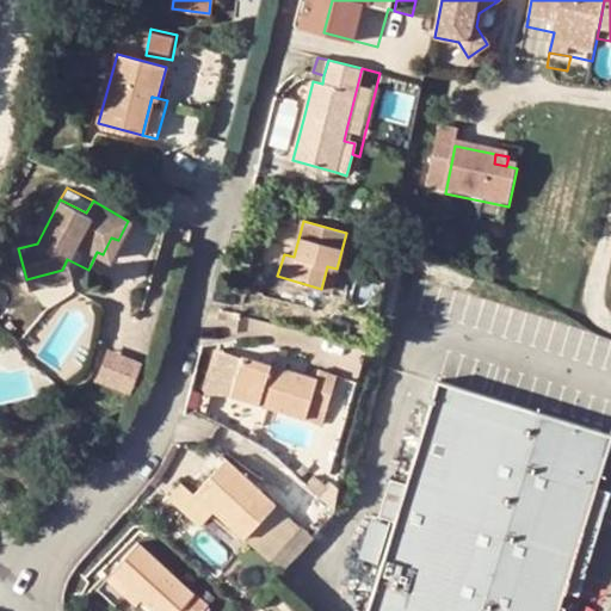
[(103,254),(109,258),(118,240),(111,238),(103,254)]
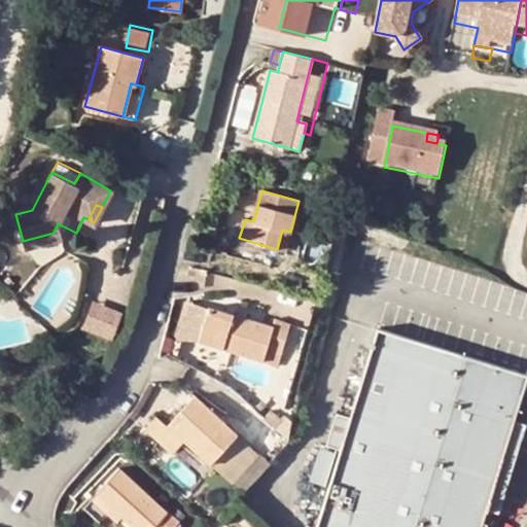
[(54,233),(23,241),(25,249),(63,240),(58,223),(54,233)]
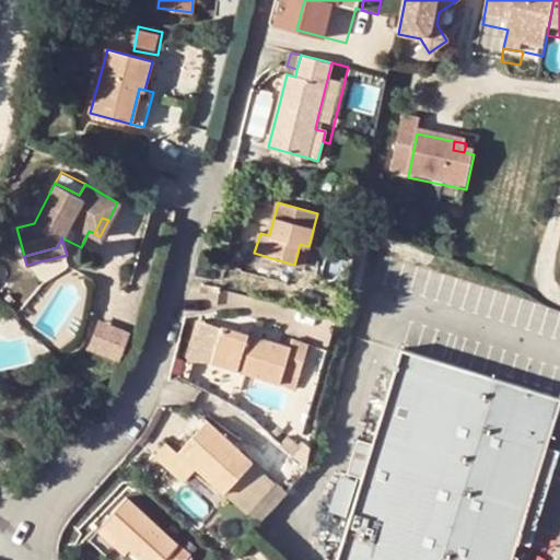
[(300,244),(294,265),(303,267),(308,246),(300,244)]
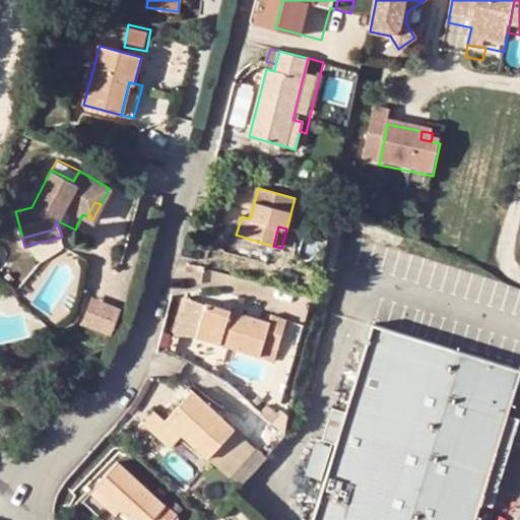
[(116,334),(127,307),(94,294),(84,321),(116,334)]
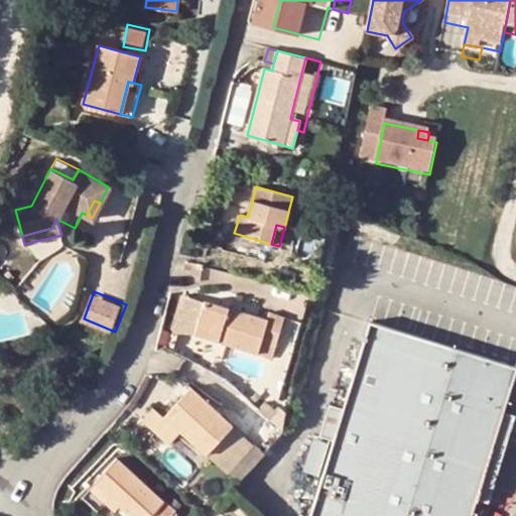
[(174,333),(195,334),(199,321),(205,300),(187,294),(174,333)]
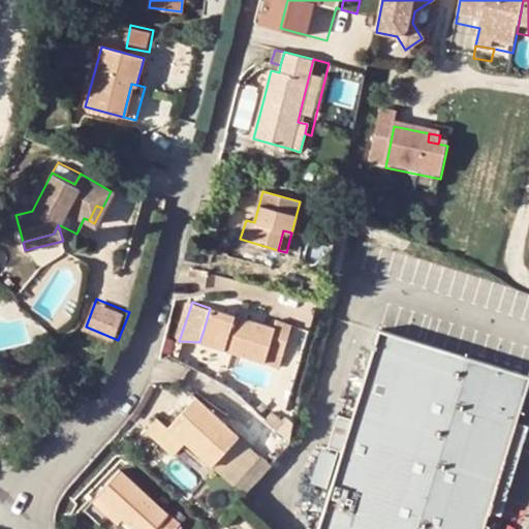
[(238,308),(226,305),(224,313),(235,316),(238,308)]
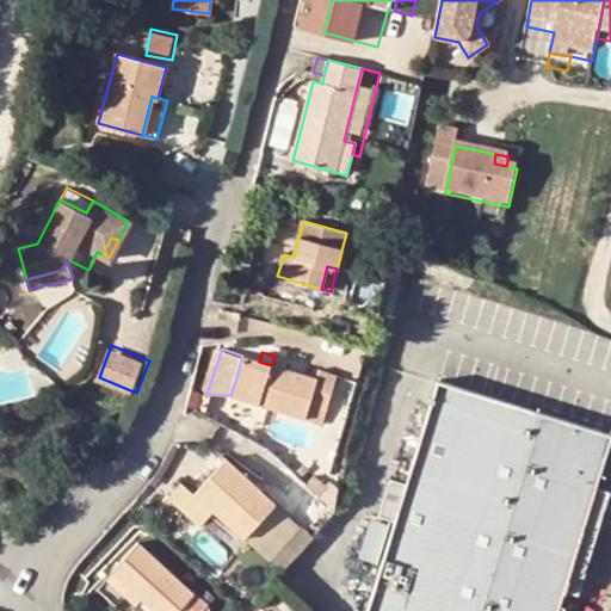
[(242,356),(235,381),(230,395),(267,406),(306,418),(309,405),(326,409),(335,375),(319,370),(318,378),(271,365),(259,362),(242,356)]
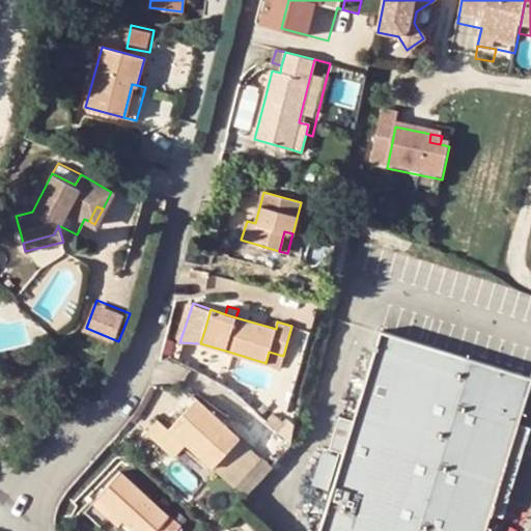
[(484,530),(491,512),(519,423),(530,384),(530,378),(382,332),(355,420),(344,453),(331,495),(318,530),(484,530)]
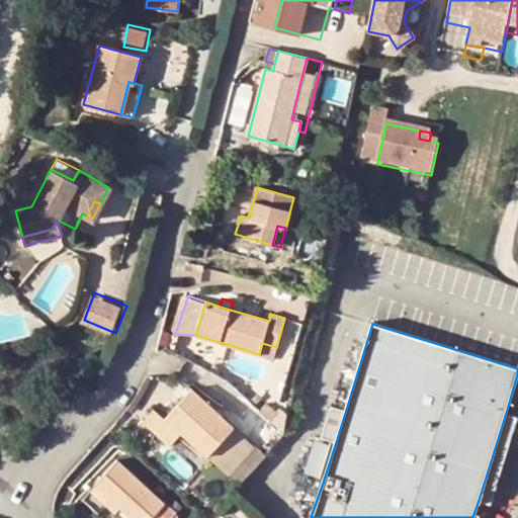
[(262,343),(259,354),(273,359),(276,347),(262,343)]
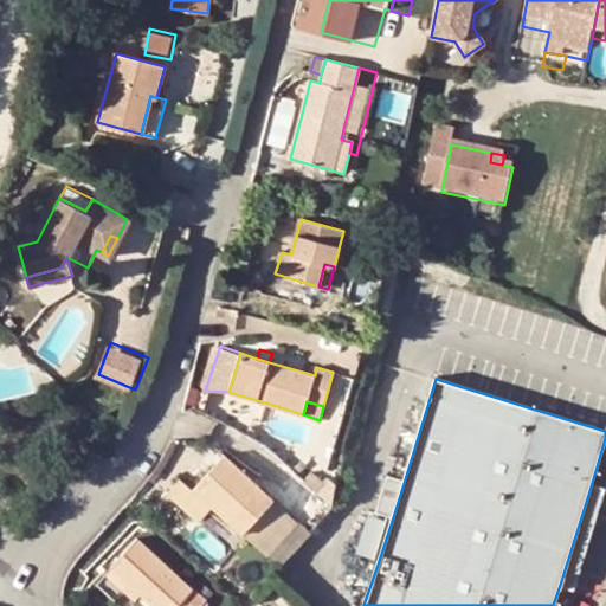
[(194,489),(212,505),(243,533),(274,500),(225,456),(194,489)]
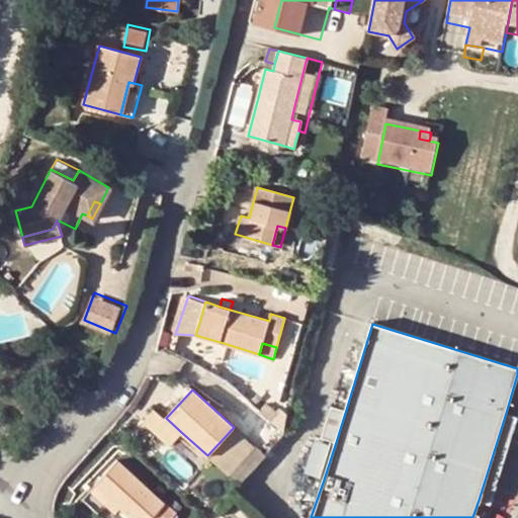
[(321,437),(336,442),(346,410),(331,406),(321,437)]
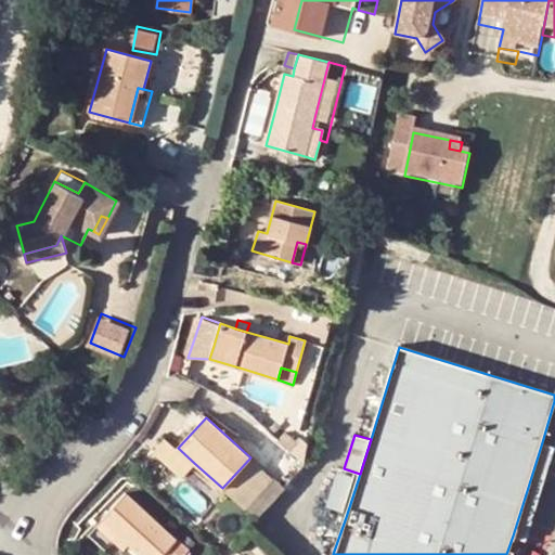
[(178,448),(169,440),(158,452),(183,475),(194,463),(178,448)]
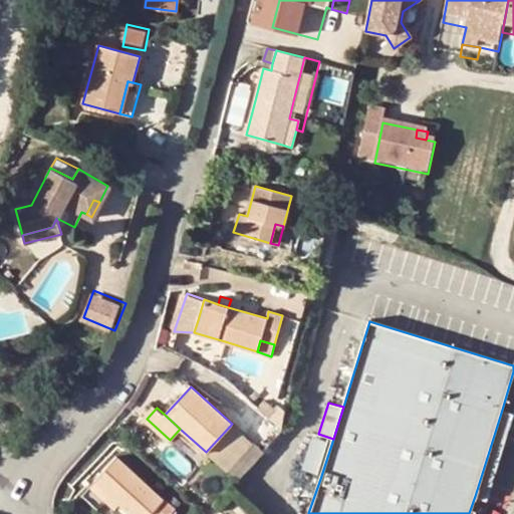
[(513,413),(502,410),(475,496),(487,499),(513,416),(513,413)]
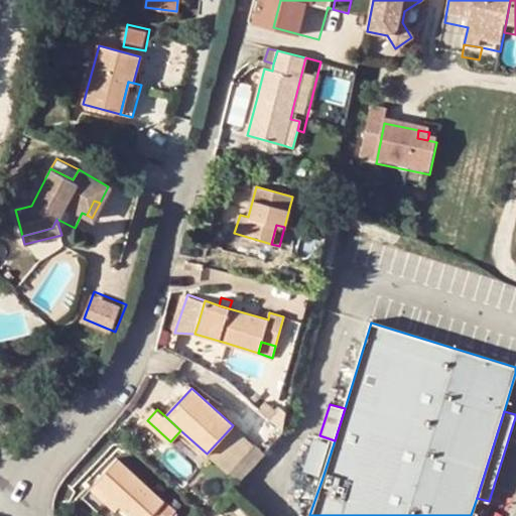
[(335,440),(319,435),(316,434),(304,475),(321,481),(335,440)]
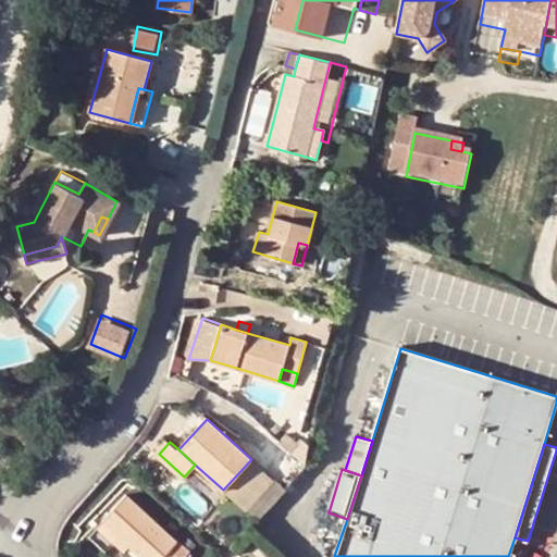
[(180,556),(172,549),(178,542),(126,496),(102,522),(128,546),(140,556),(180,556)]
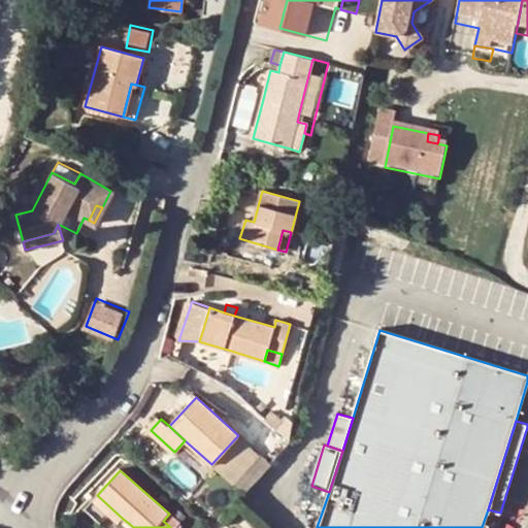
[(122,518),(97,495),(92,501),(118,524),(122,518)]
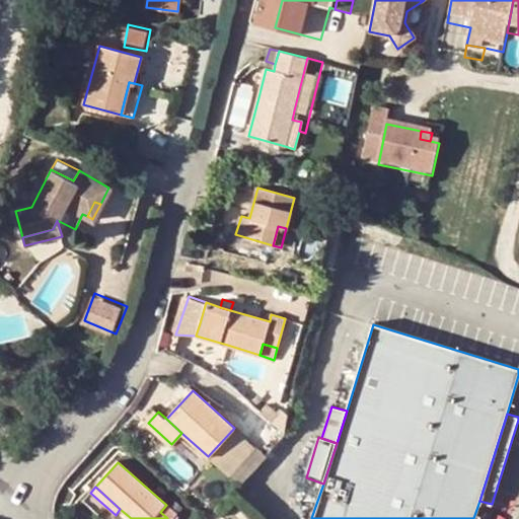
[(160,512),(167,518),(173,518),(176,515),(166,505),(160,512)]
